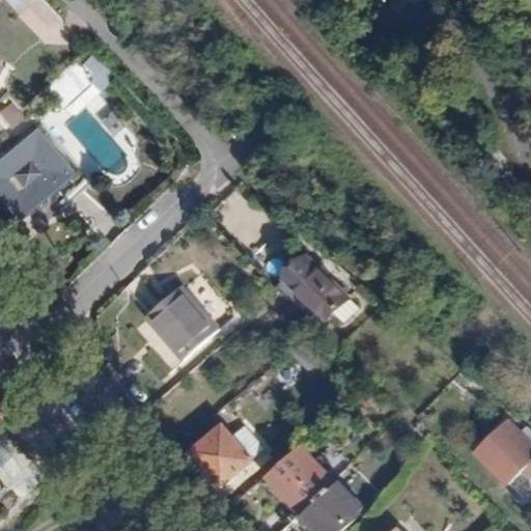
[(40,0),(4,0),(45,47),(66,29),(40,0)]
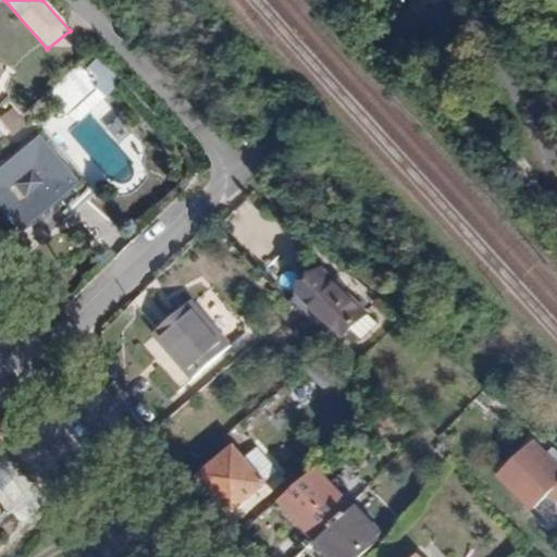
[(134,71),(104,39),(49,93),(70,113),(98,86),(108,96),(134,71)]
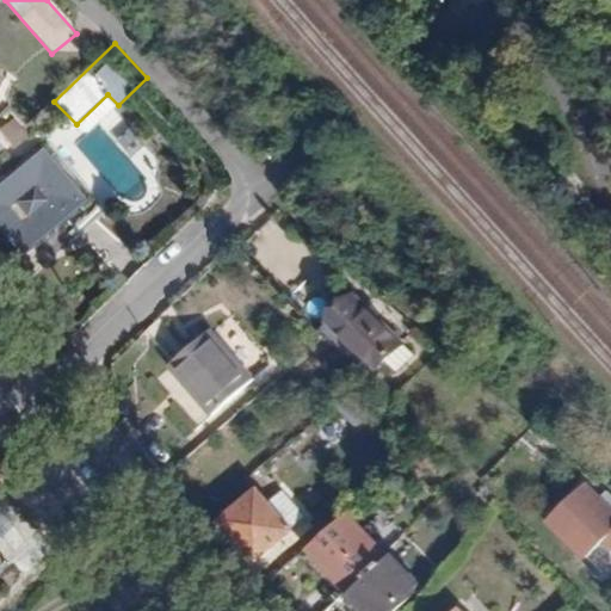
[(0,136),(8,149),(28,137),(14,116),(0,124),(0,136)]
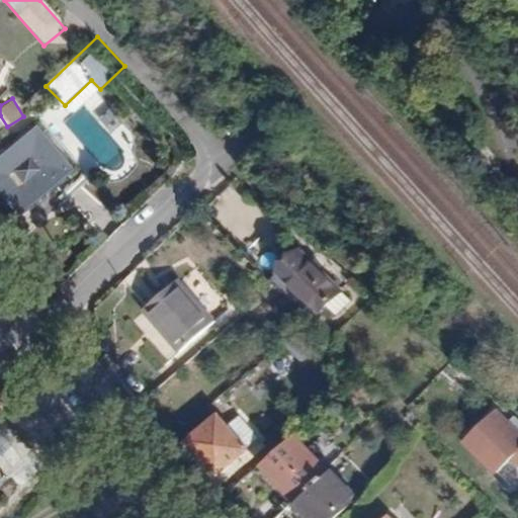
[(67,172),(26,128),(0,153),(0,204),(14,221),(67,172)]
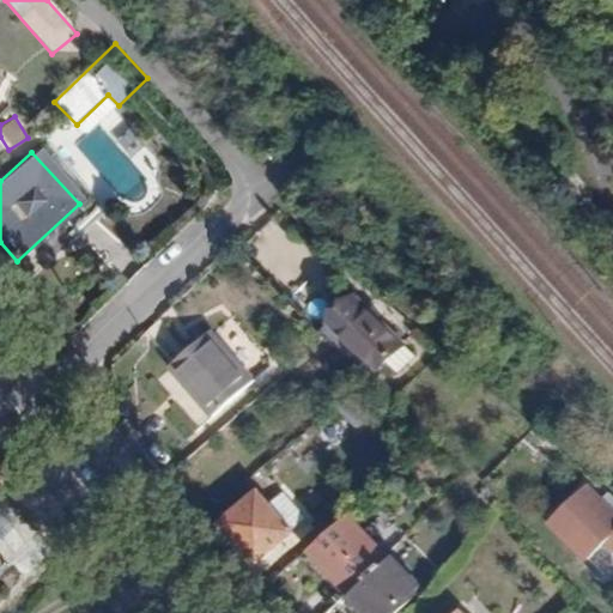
[(317,329),(323,335),(363,372),(368,377),(400,343),(351,295),(317,329)]
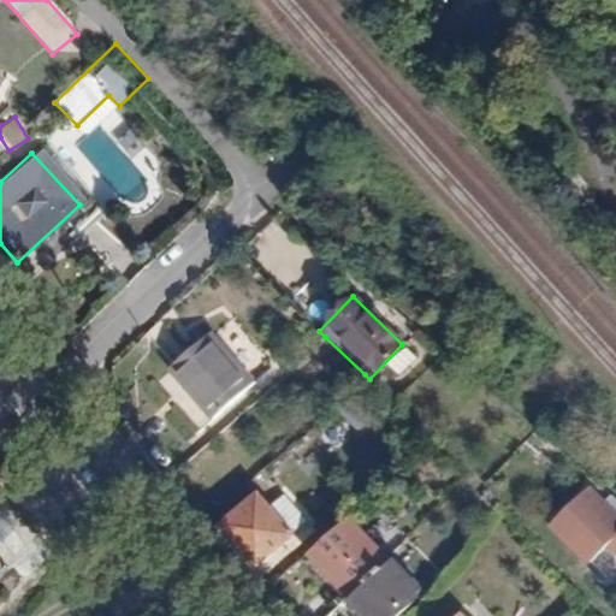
[(250,384),(207,333),(166,368),(212,419),(250,384)]
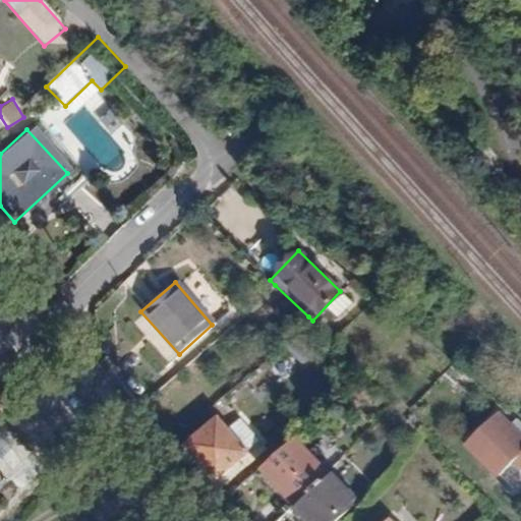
[(396,402),(364,372),(296,432),(332,467),(333,466),(396,402)]
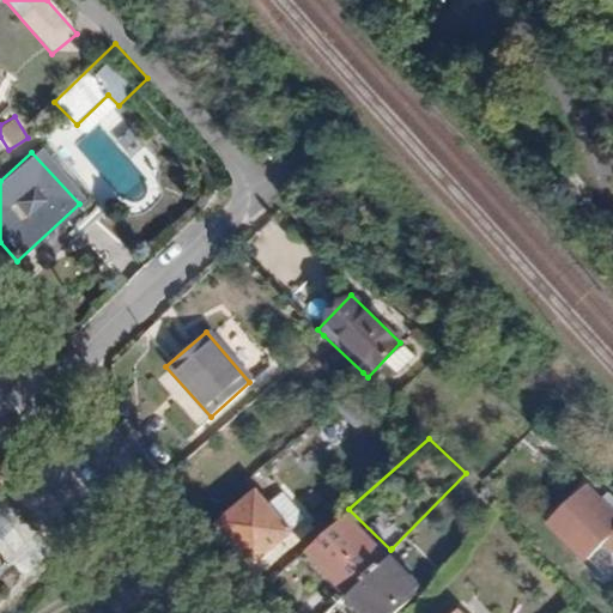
[(295,528),(258,489),(225,520),(259,560),(295,528)]
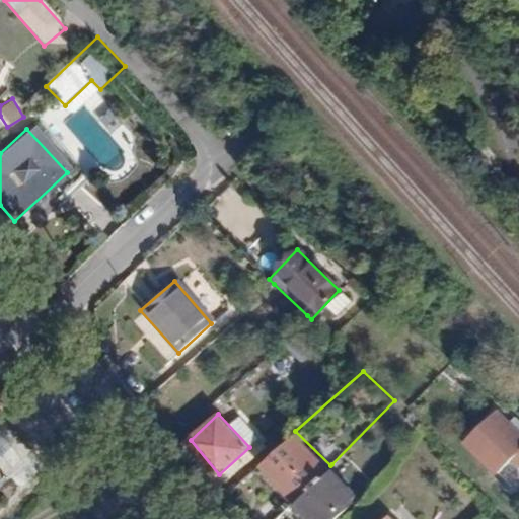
[(295,431),(263,460),(299,498),(330,465),(295,431)]
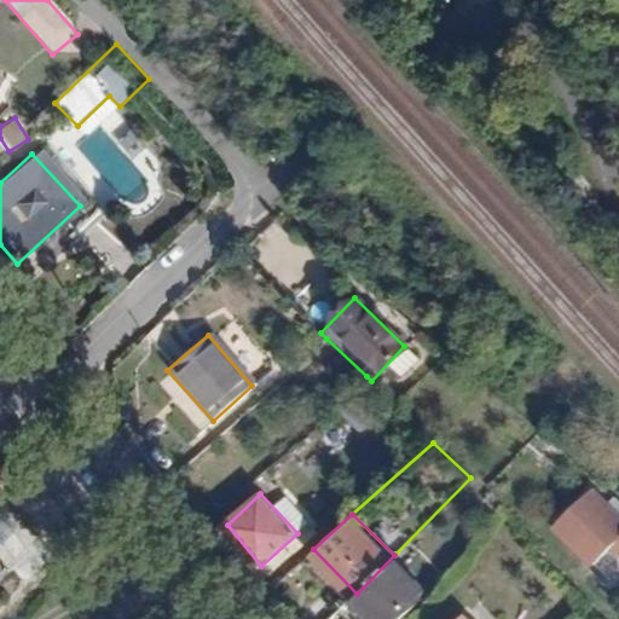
[(357,594),(350,601),(366,618),(374,612),(381,618),(404,618),(433,591),(395,554),(394,555),(357,594)]
